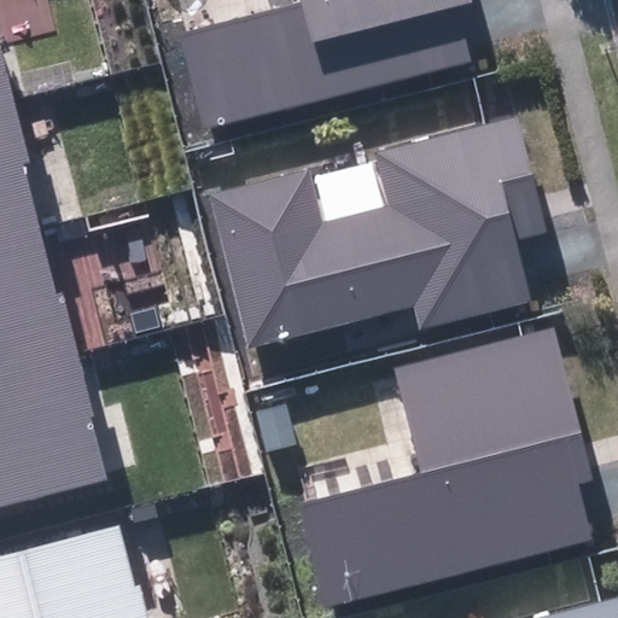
[(205,130),(471,62),(462,30),(458,10),(474,6),(473,0),(302,0),(303,1),(180,33),(205,130)]
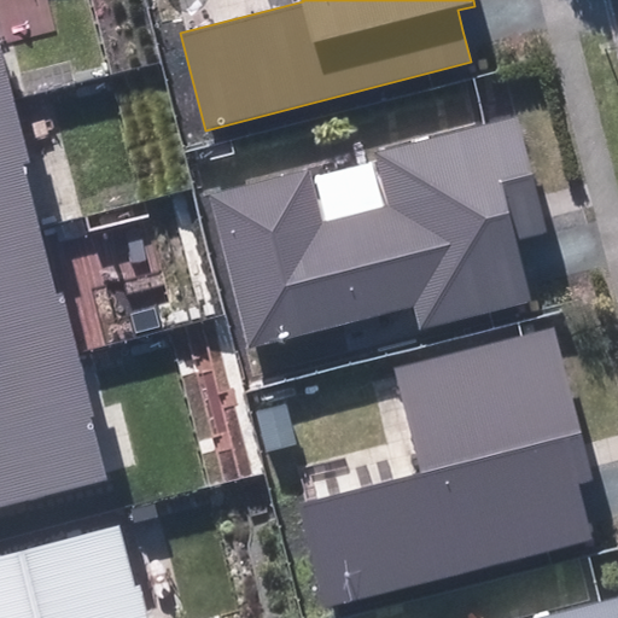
[(0,104),(12,101),(0,44),(0,104)]
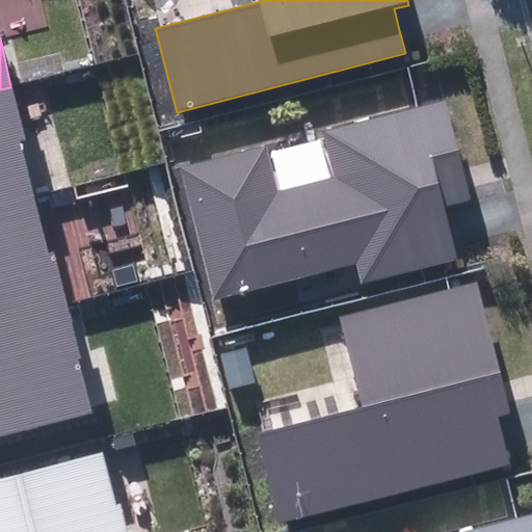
[(0,201),(33,192),(20,140),(24,139),(10,87),(0,89),(0,201)]
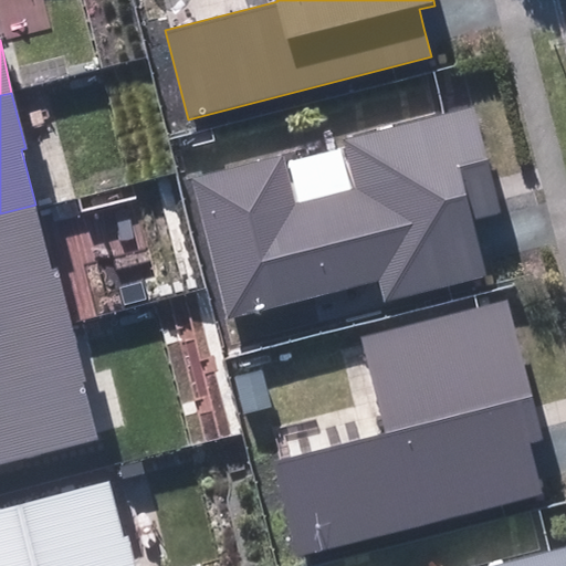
[(386,303),(490,276),(482,248),(475,221),(504,213),(477,106),(344,140),(357,189),(296,205),(284,158),(195,181),(230,318),(380,281),(386,303)]
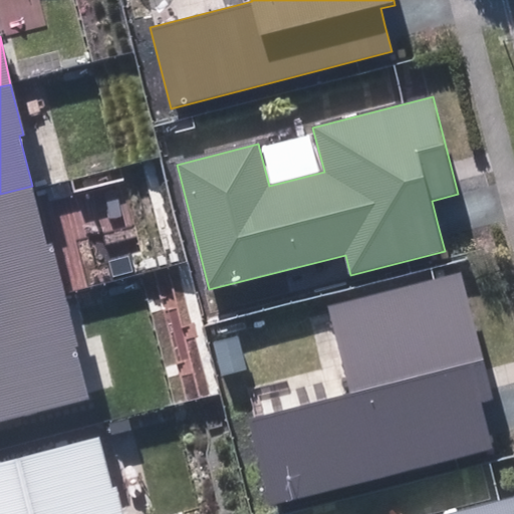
[(32,186),(0,194),(0,305),(63,290),(51,243),(46,244),(32,186)]
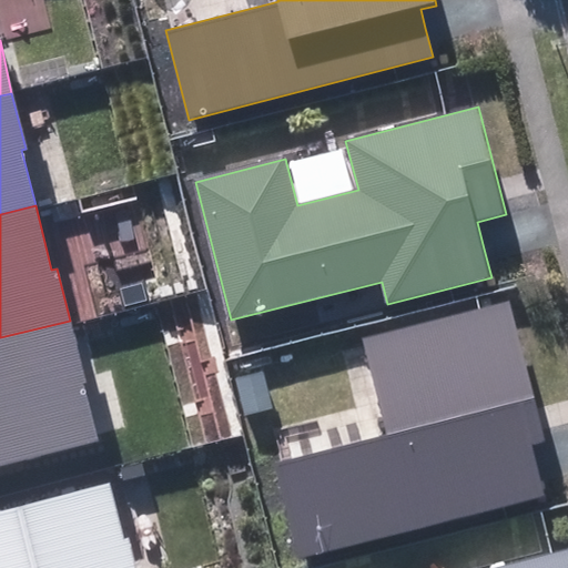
[(298,557),(544,494),(536,465),(531,446),(547,442),(510,300),(363,337),(388,435),(274,465),(298,557)]
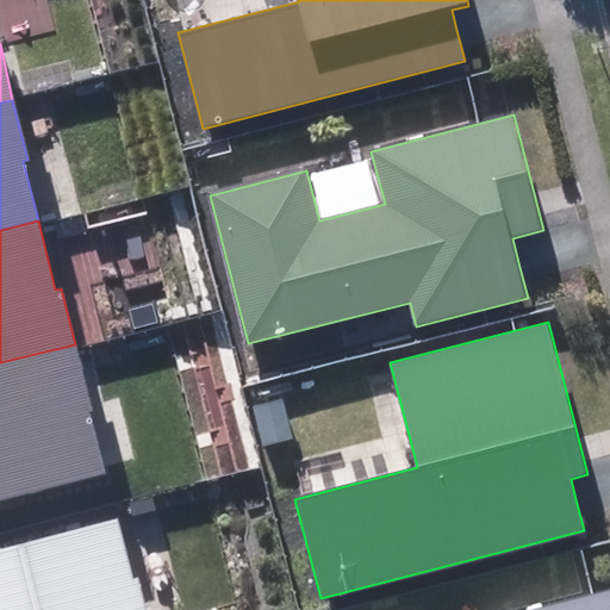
[(0,499),(105,474),(89,411),(93,410),(75,344),(0,362),(0,499)]
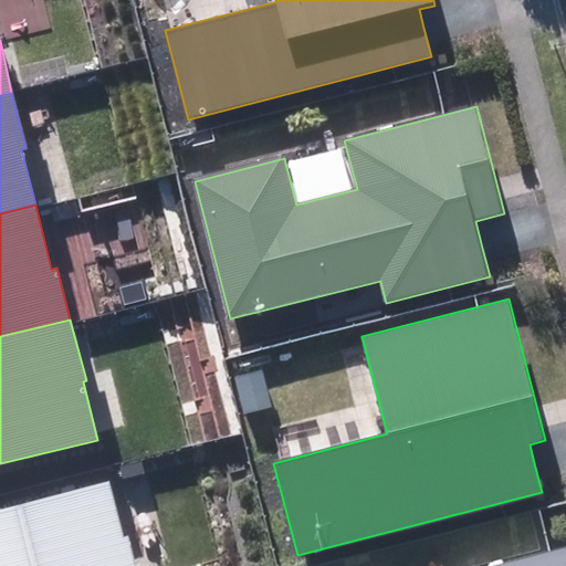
[(111,482),(0,509),(0,565),(136,565),(128,537),(124,538),(111,482)]
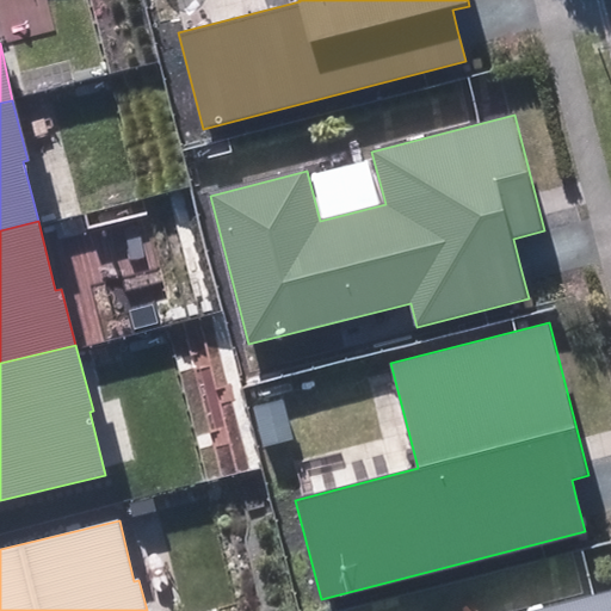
[(610,610),(610,588),(522,610),(610,610)]
